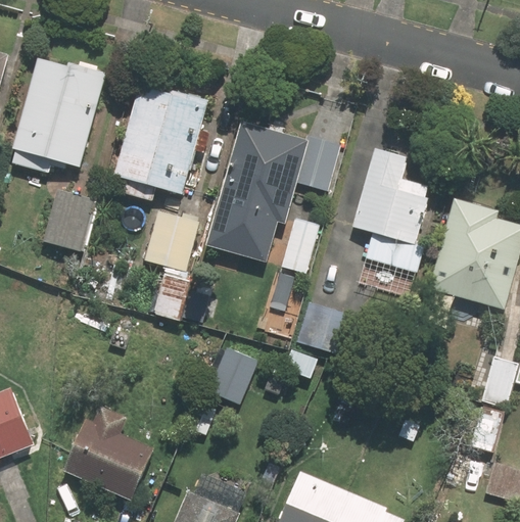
[(10,162),(40,170),(43,158),(81,168),(103,73),(36,56),(10,162)]
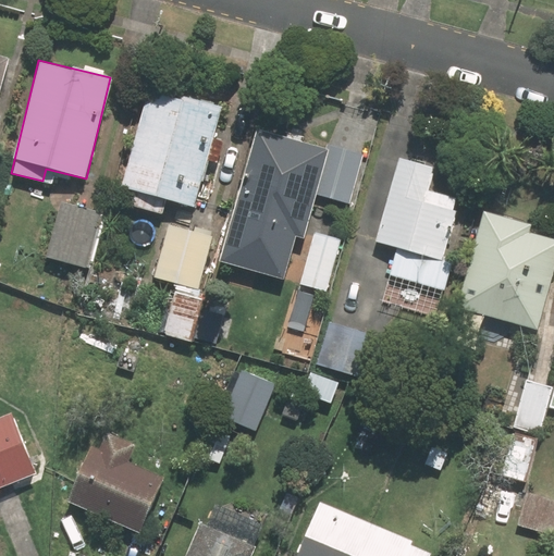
[(225,138),(212,135),(220,107),(149,89),(124,188),(132,190),(128,207),(161,215),(165,198),(194,206),(206,160),(220,163),(225,138)]
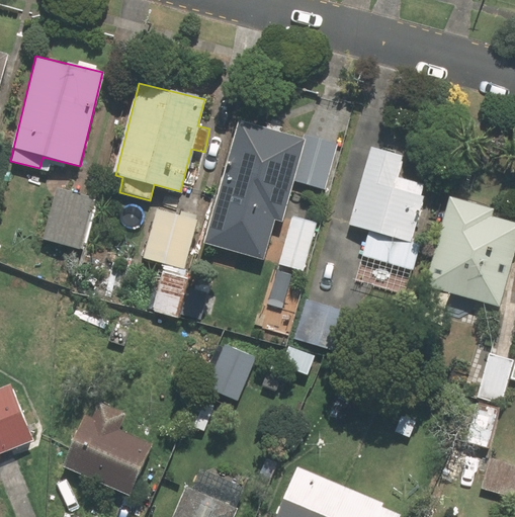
[(220,194),(226,195),(219,229),(247,235),(254,201),(287,209),(293,182),(324,189),(334,143),(304,136),(236,120),(220,194)]
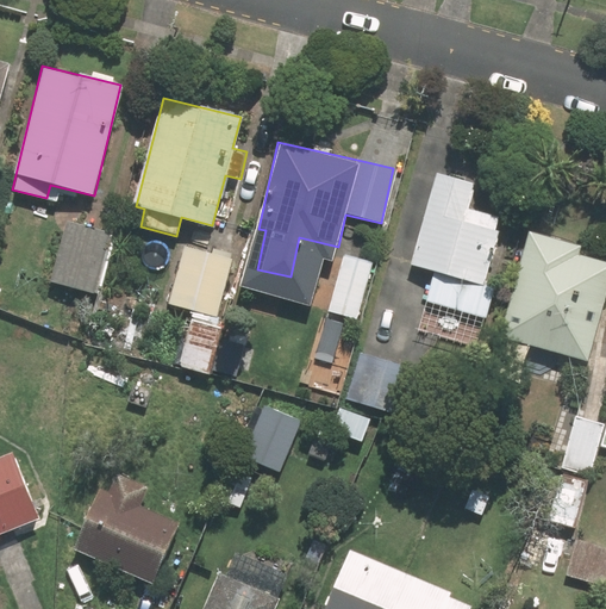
[(412,266),(433,271),(417,334),(475,348),(491,285),(485,284),(500,217),(466,209),(473,180),(435,172),(412,266)]
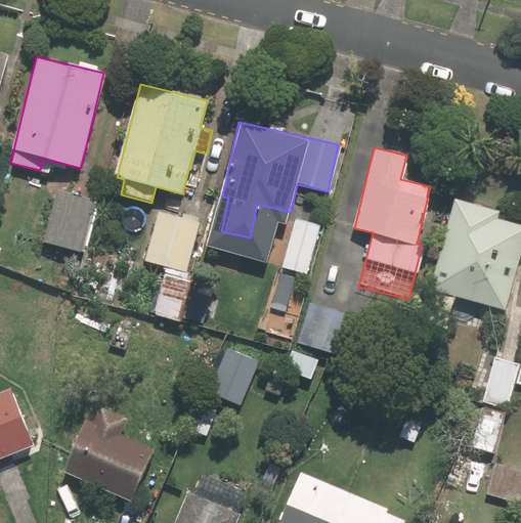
[(97,198),(54,187),(42,244),(84,253),(97,198)]
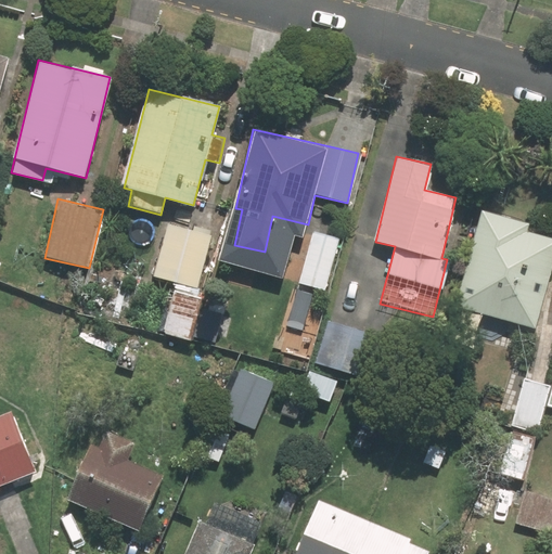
[(551,240),(526,234),(529,221),(483,210),(453,343),(473,347),(479,316),(536,327),(551,254),(551,240)]
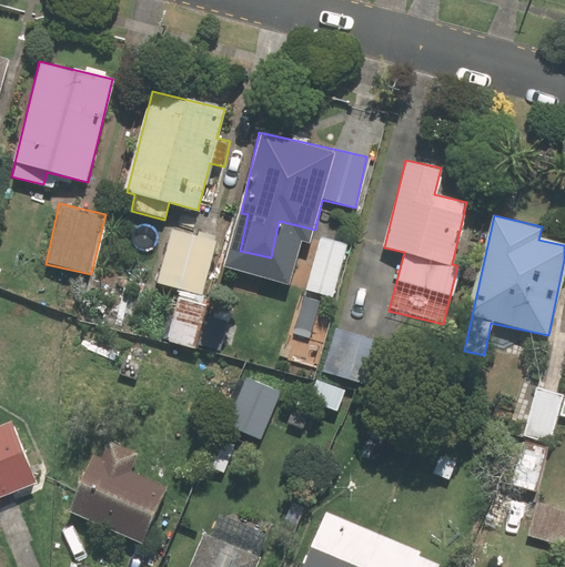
[(158,283),(178,287),(165,342),(215,353),(220,331),(197,326),(205,285),(215,239),(170,229),(158,283)]
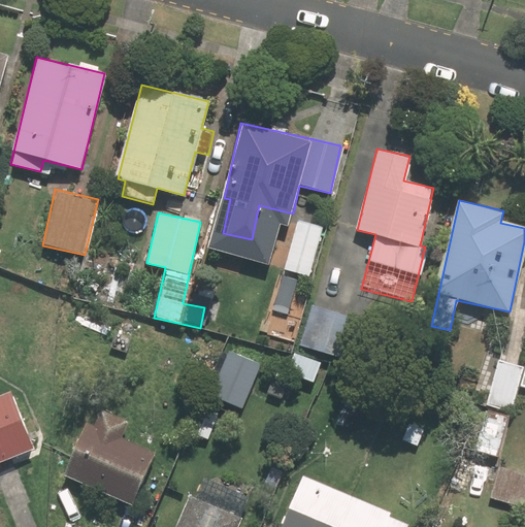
[(322,227),(296,220),(284,269),(309,276),(322,227)]
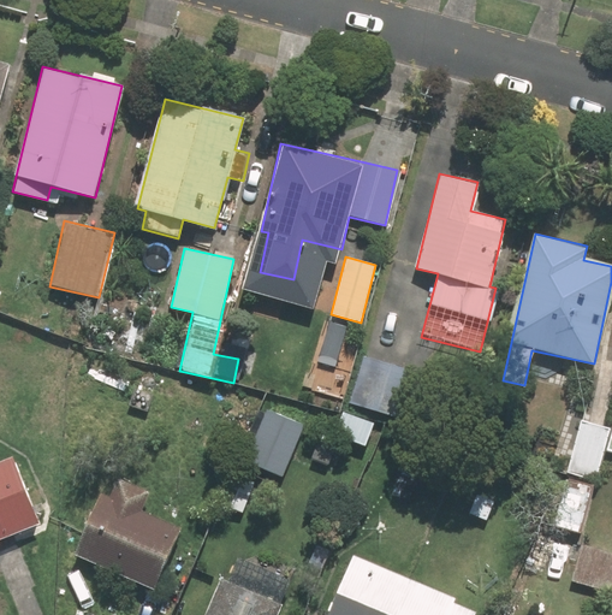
[(419,368),(375,356),(361,408),(404,420),(419,368)]
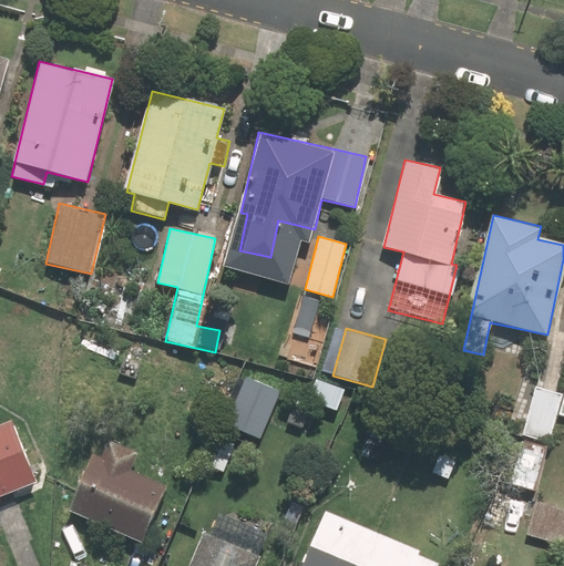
[(279,386),(241,372),(224,424),(262,438),(279,386)]
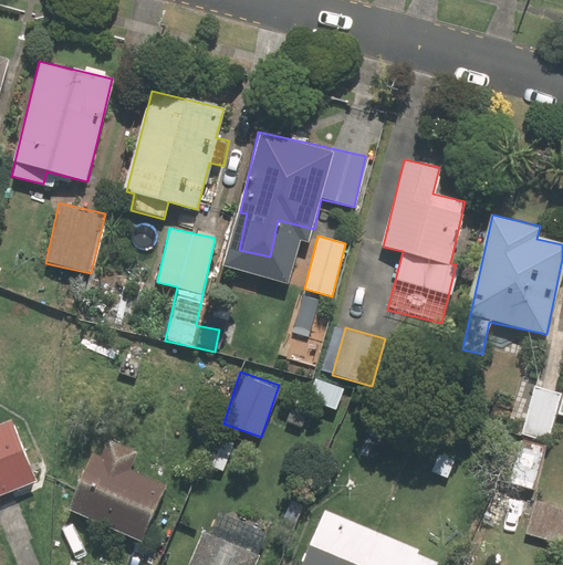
[(342,387),(314,377),(305,399),(334,409),(342,387)]
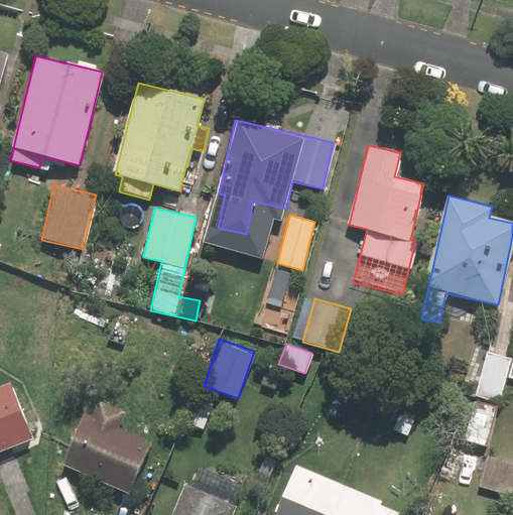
[(512,352),(510,362),(486,355),(474,394),(497,401),(505,377),(512,379),(512,352)]
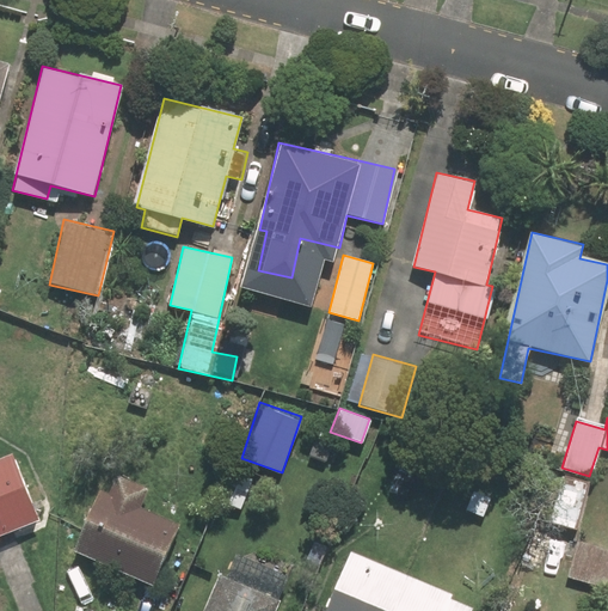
[(0,529),(35,515),(12,457),(0,460),(0,529)]
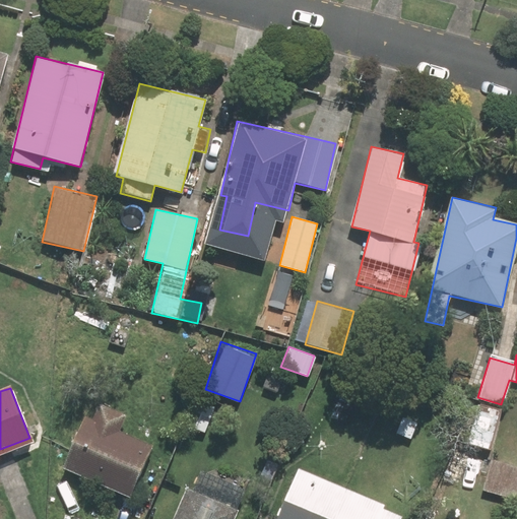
[(214,406),(196,399),(185,425),(204,433),(214,406)]
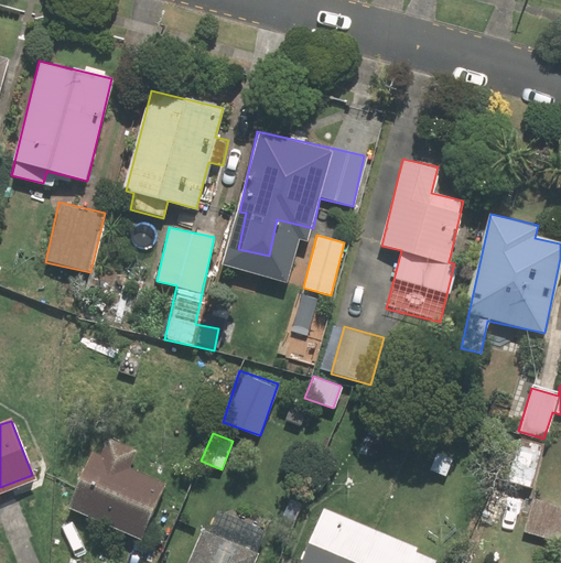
[(109,445),(103,459),(86,453),(64,507),(142,540),(164,486),(127,469),(133,455),(109,445)]
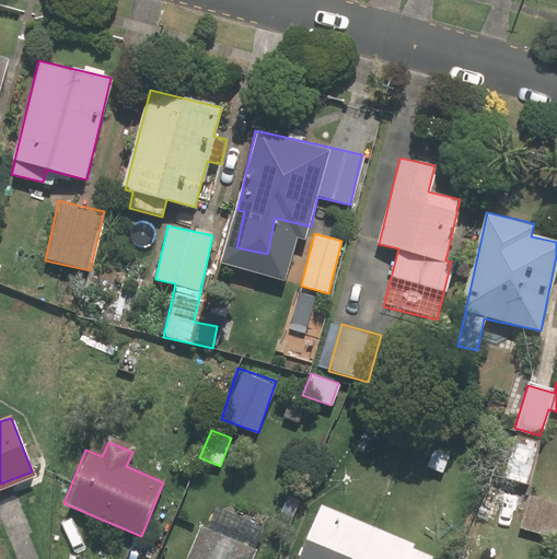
[(556,502),(525,495),(517,527),(556,538),(556,502)]
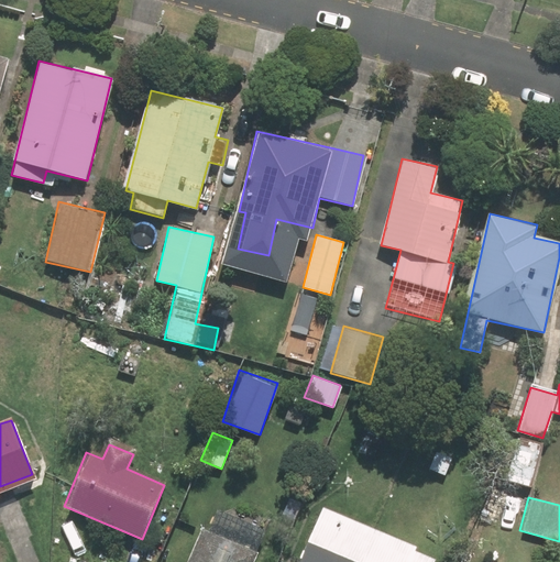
[(219,508),(209,531),(201,529),(187,561),(250,561),(268,519),(238,506),(234,515),(219,508)]
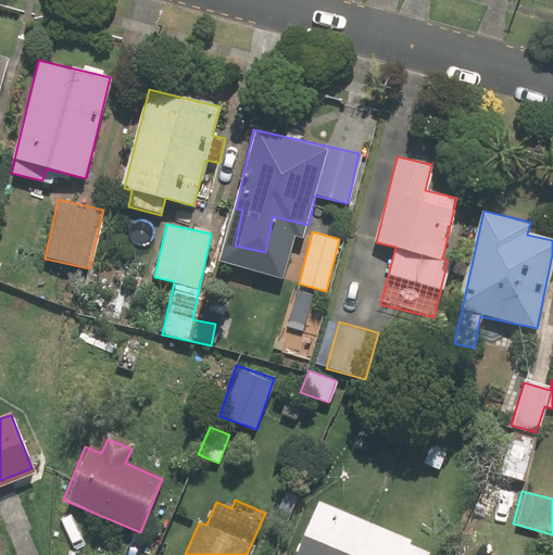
[(293,554),(428,554),(429,553),(318,503),(293,554)]
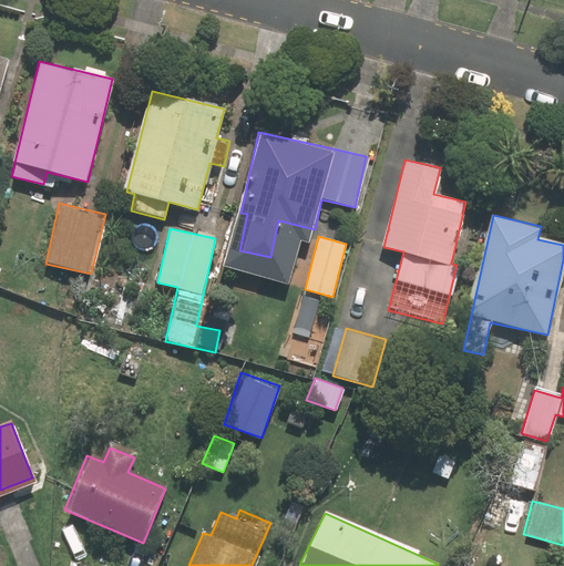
All buildings are outlined.
